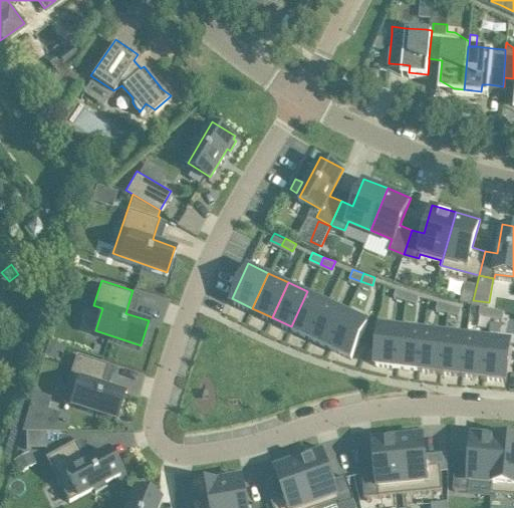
[(394,293),(406,297),(409,289),(397,285),(394,293)]
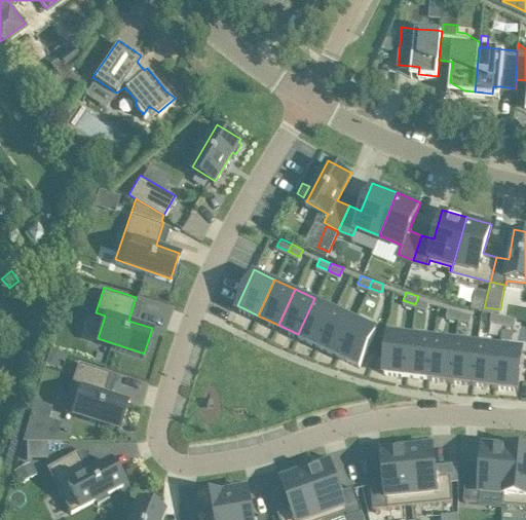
[(418,296),(415,304),(427,308),(429,300),(418,296)]
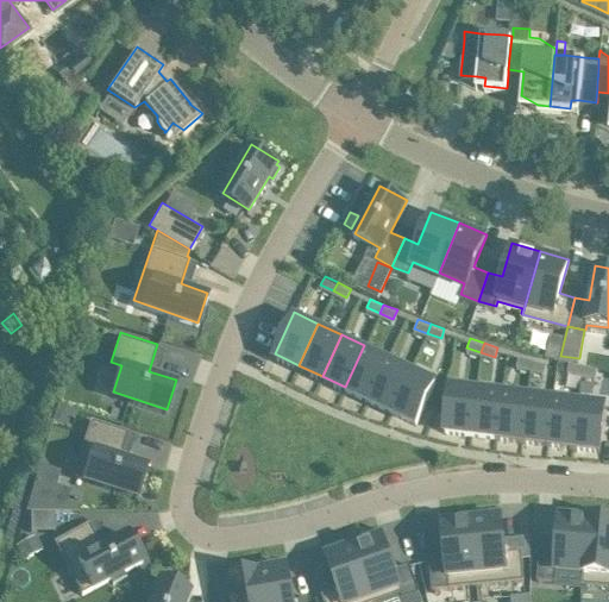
[(548,344),(546,353),(560,357),(560,356),(563,346),(548,344)]
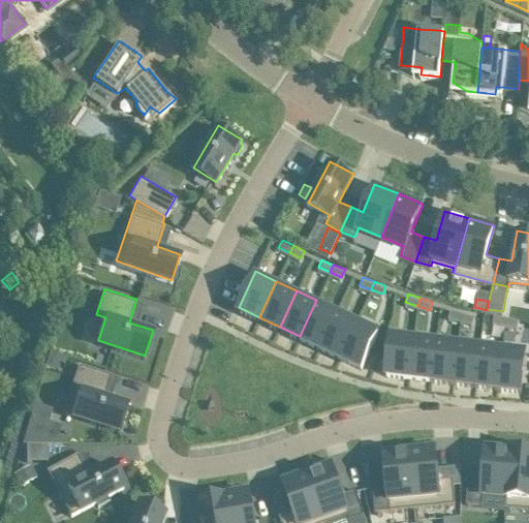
[(300,336),(320,345),(337,310),(316,300),(300,336)]
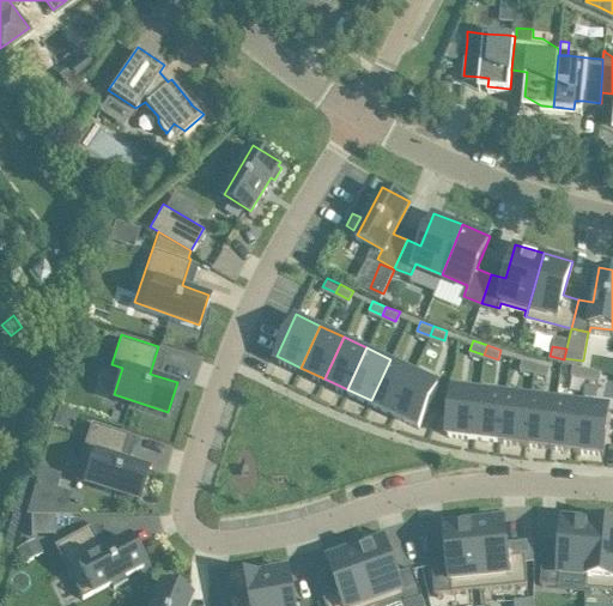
[(520,365),(534,369),(536,359),(522,356),(520,365)]
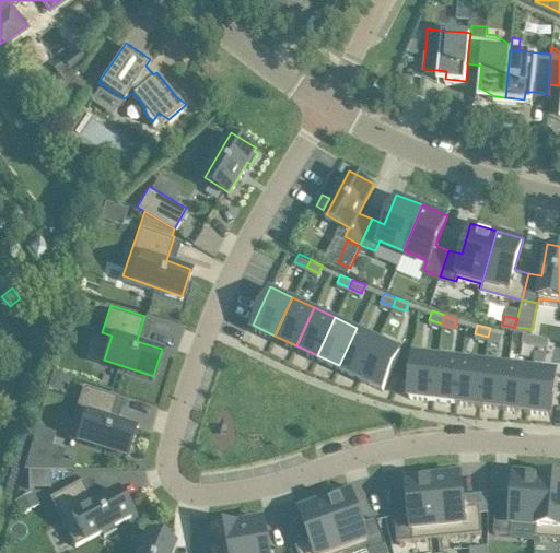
[(361,375),(378,338),(357,328),(339,365),(361,375)]
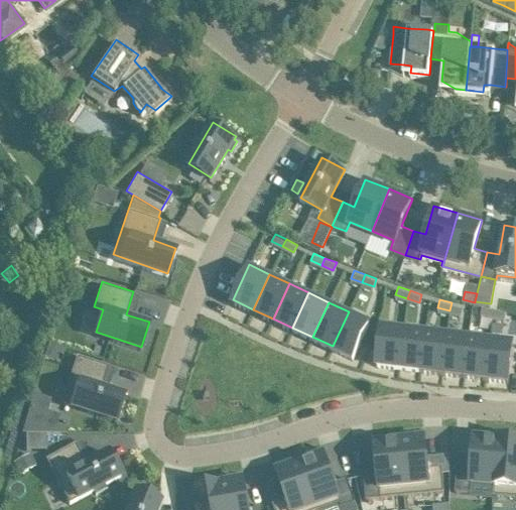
[(452,302),(449,310),(462,313),(464,305),(452,302)]
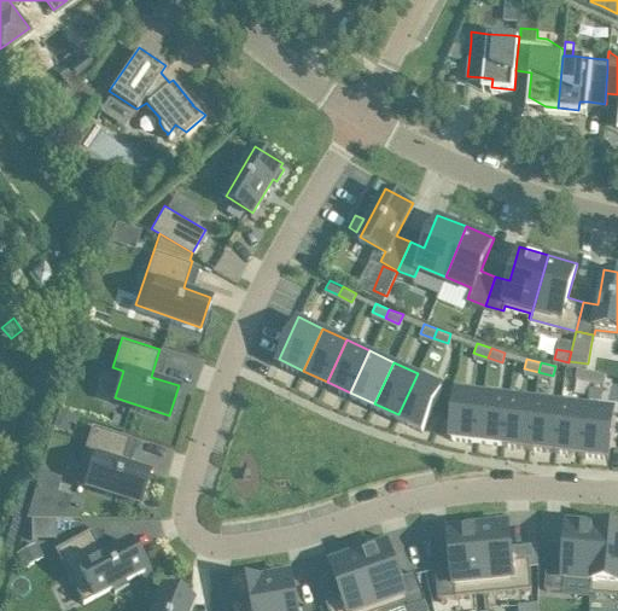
[(590,377),(593,367),(578,365),(576,374),(590,377)]
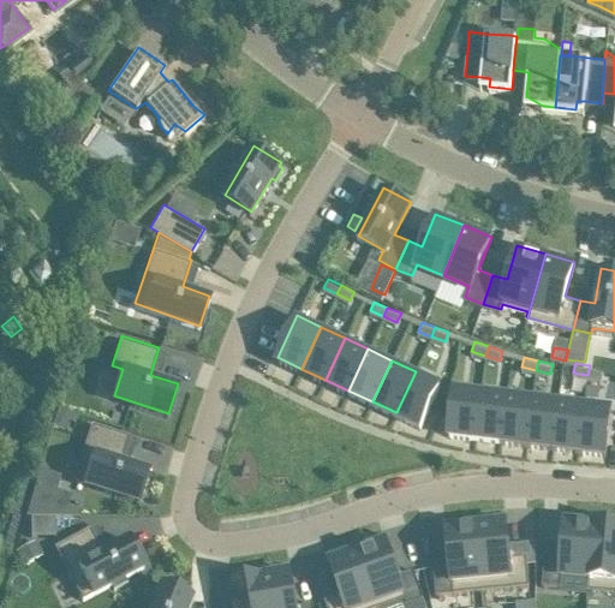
[(604,369),(590,365),(587,375),(602,379),(604,369)]
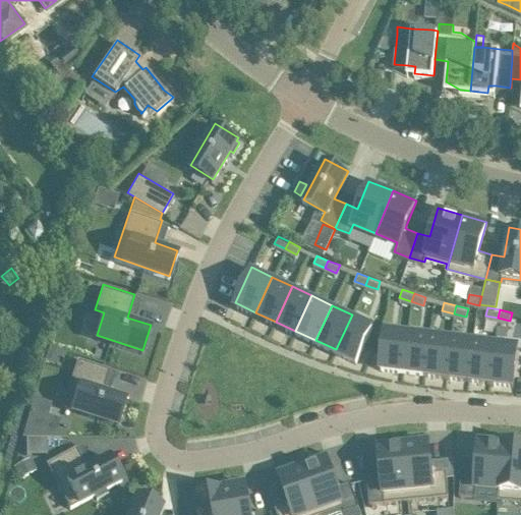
[(372,324),(352,315),(336,349),(356,359),(372,324)]
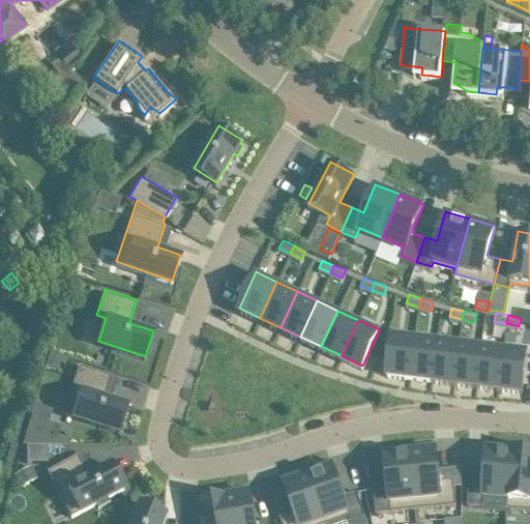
[(410,375),(415,336),(391,333),(386,372),(410,375)]
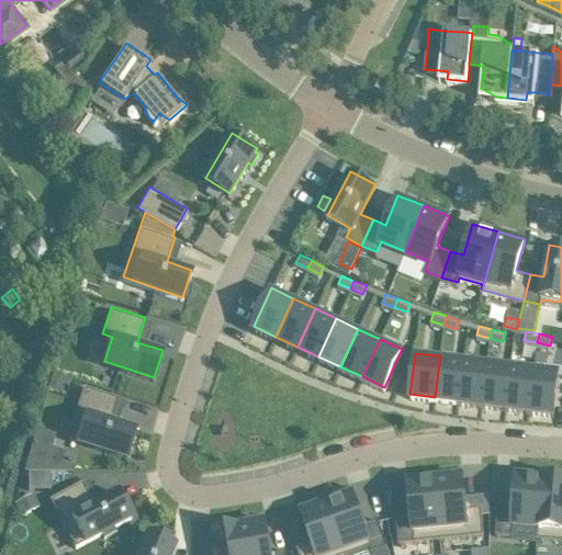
[(463,359),(440,355),(435,397),(458,400),(463,359)]
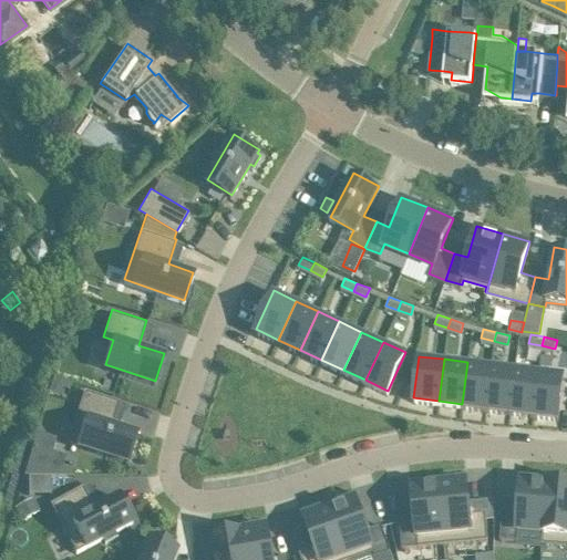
[(462,404),(486,406),(491,365),(467,362),(462,404)]
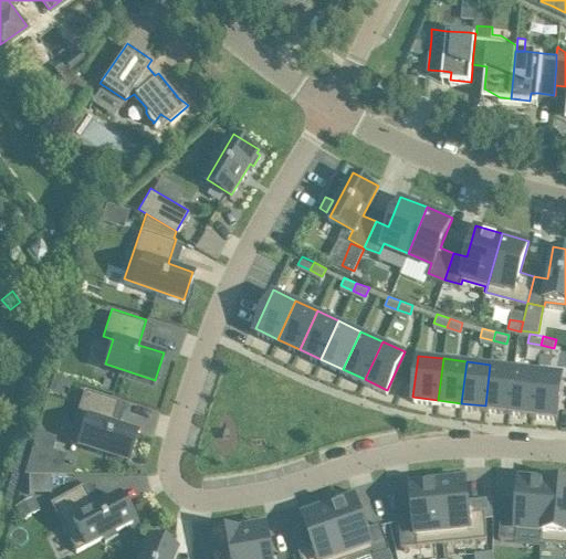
[(490,365),(485,405),(509,409),(514,367),(490,365)]
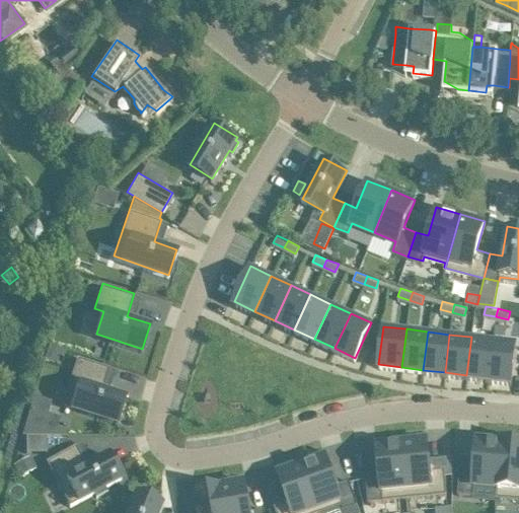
[(489,378),(493,340),(471,337),(466,375),(489,378)]
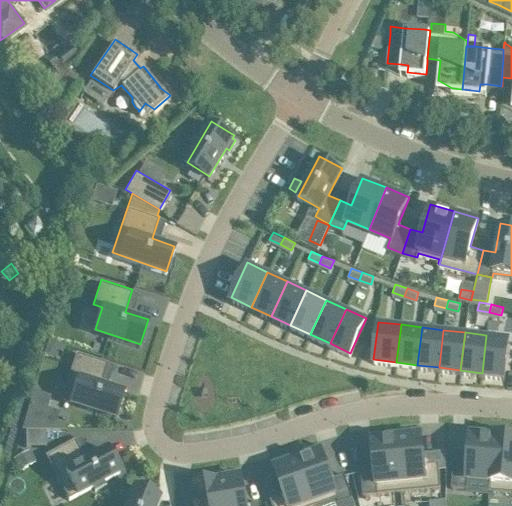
[(509,338),(486,335),(482,373),(504,375),(509,338)]
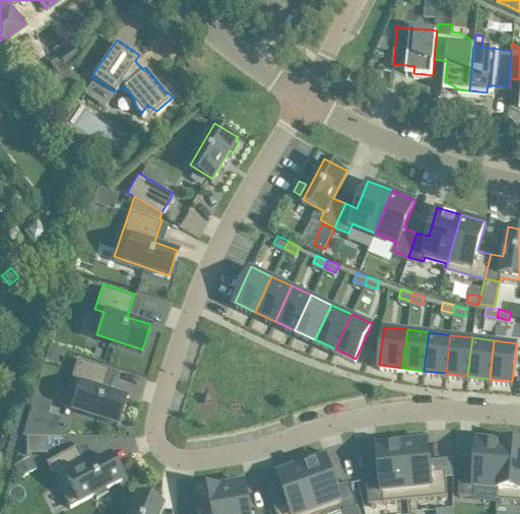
[(77,356),(62,403),(118,421),(126,395),(103,388),(110,366),(77,356)]
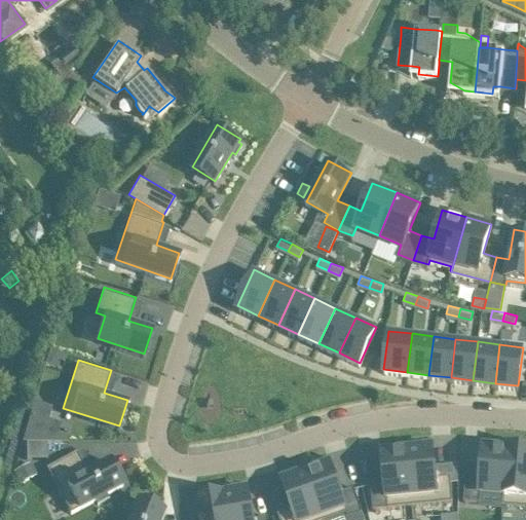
[(34,398),(23,438),(27,438),(46,438),(53,438),(57,429),(60,420),(47,416),(51,404),(34,398)]
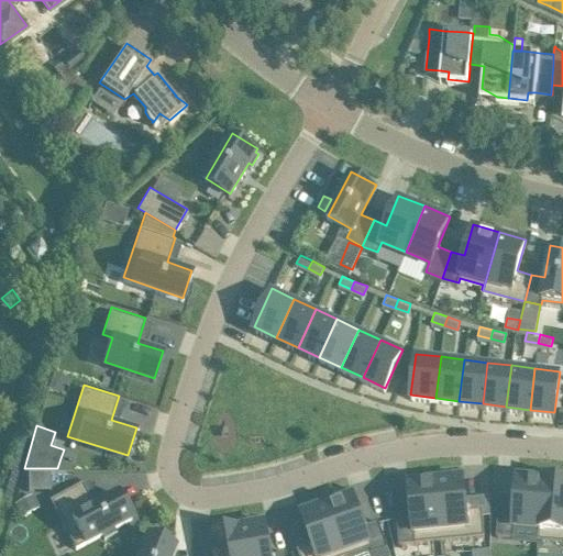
[(29,468),(29,486),(50,486),(50,468),(29,468)]
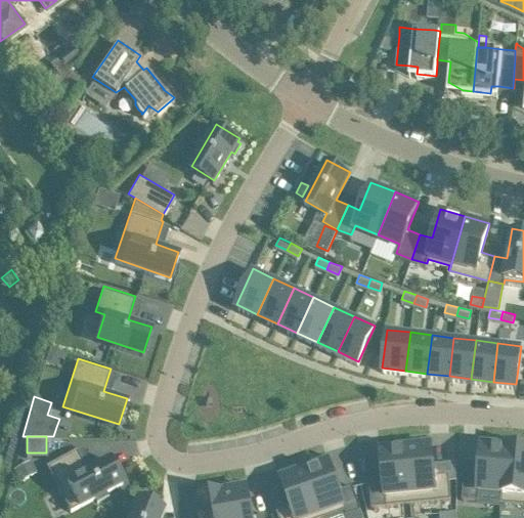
[(406,444),(411,500),(451,495),(448,470),(434,472),(431,441),(406,444)]
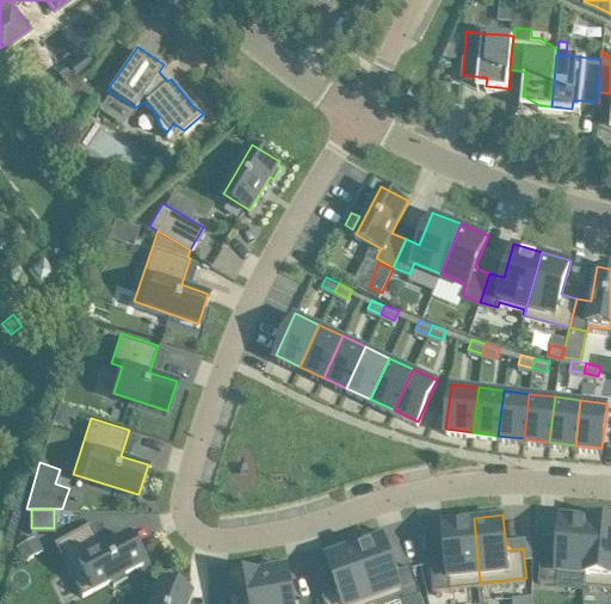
[(591,525),(591,517),(561,515),(559,549),(542,548),(538,578),(557,580),(559,568),(585,571),(586,571),(591,525)]
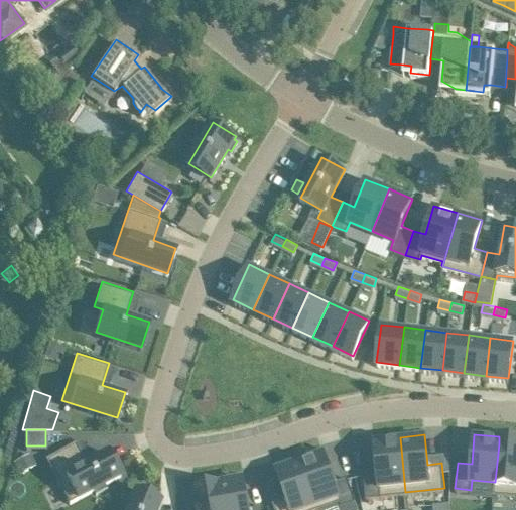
[(515,437),(499,436),(499,443),(495,482),(494,482),(493,492),(515,493),(515,437)]
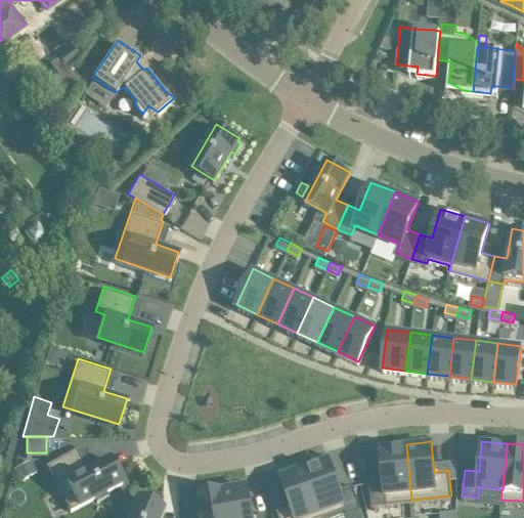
[(372,504),(411,500),(406,444),(381,446),(384,477),(369,478),(372,504)]
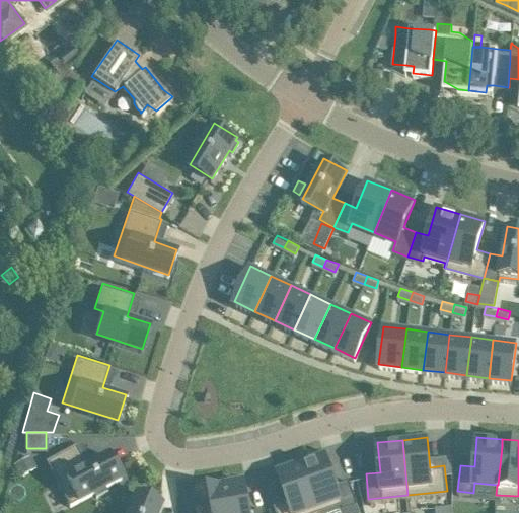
[(118,469),(121,467),(116,456),(112,458),(108,452),(87,463),(75,442),(46,458),(70,503),(94,490),(96,493),(107,488),(105,484),(121,475),(118,469)]
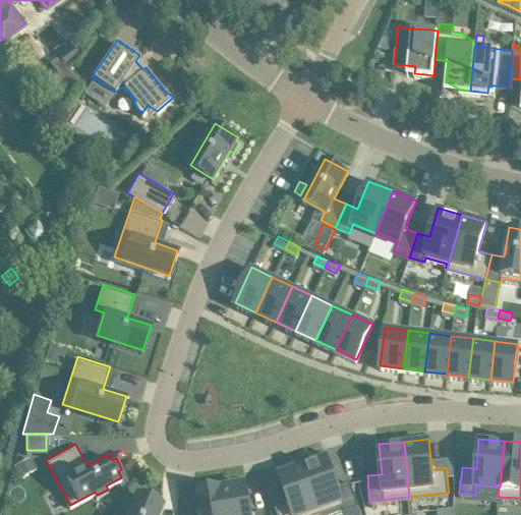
[(30,454),(14,462),(20,473),(36,465),(30,454)]
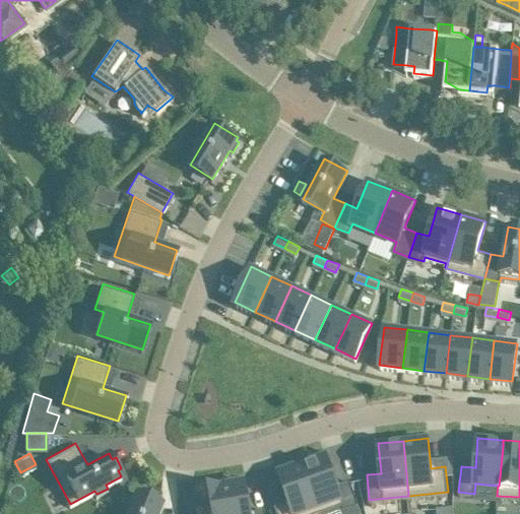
[(303,463),(320,511),(342,503),(343,508),(359,503),(350,478),(337,483),(327,454),(303,463)]
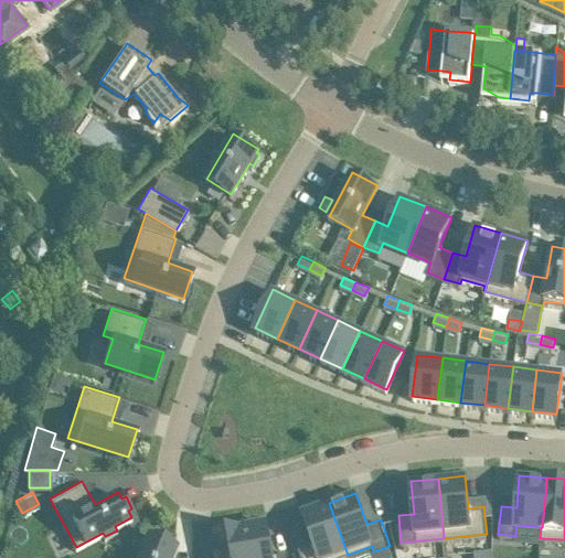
[(338,557),(348,555),(329,503),(302,512),(313,543),(299,548),(302,557),(338,557)]
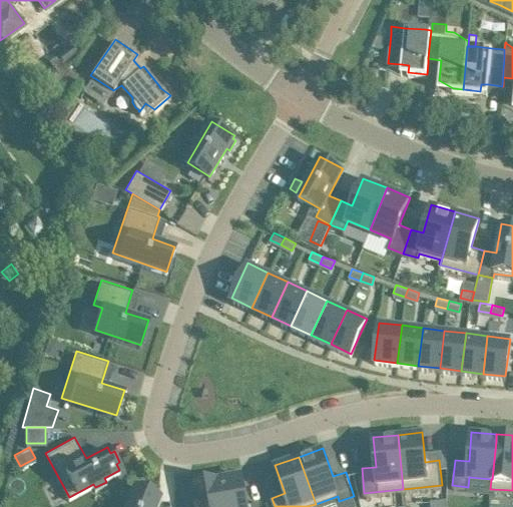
[(217,478),(222,506),(263,506),(262,500),(247,503),(242,474),(217,478)]
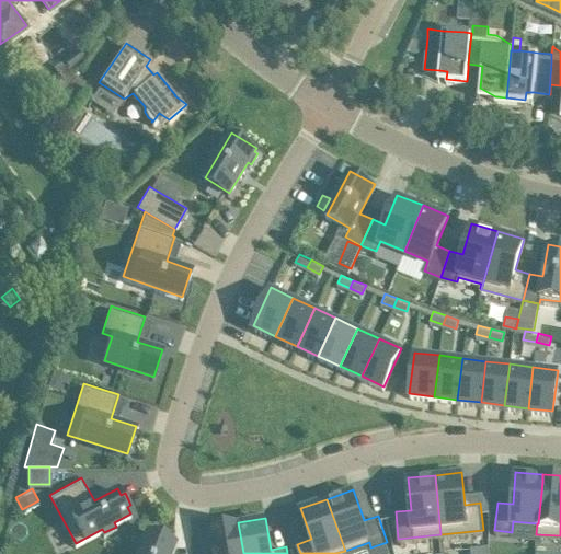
[(243,553),(238,522),(212,527),(216,553),(243,553)]
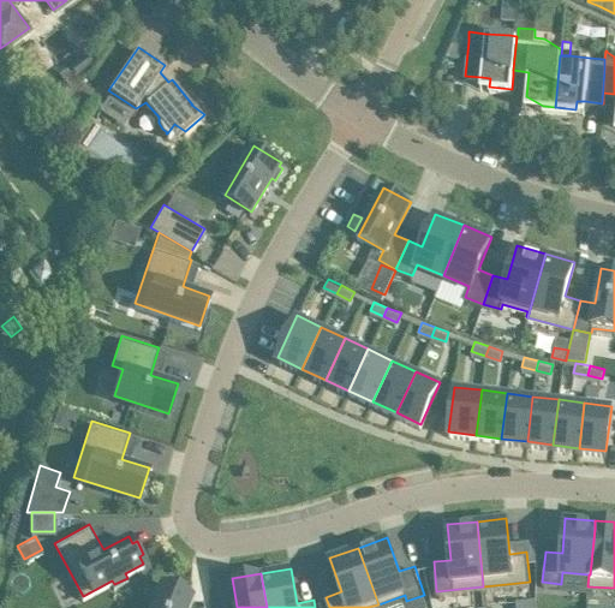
[(150,607),(184,607),(190,594),(161,582),(150,607)]
